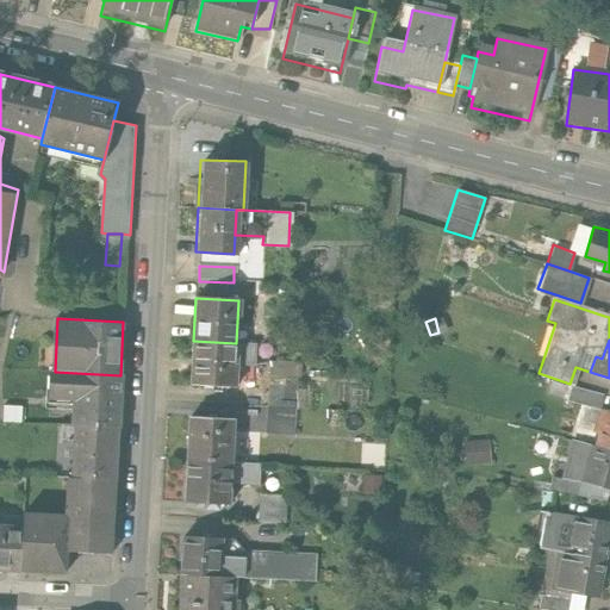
[(235,365),(236,343),(193,341),(191,384),(234,386),(235,365)]
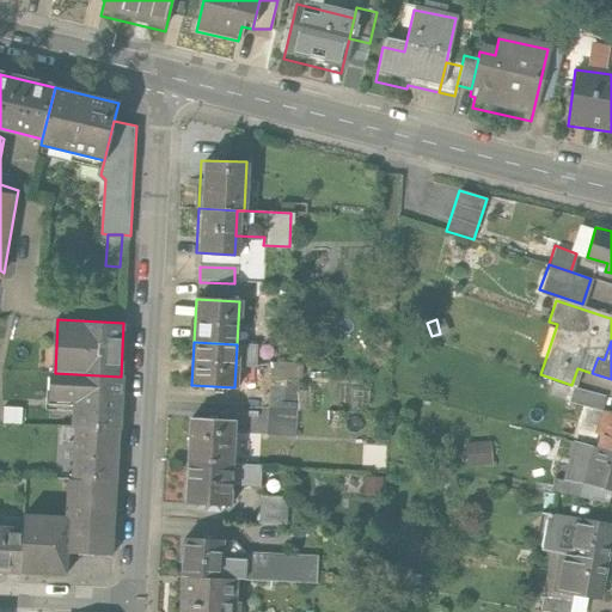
[(256,344),(237,344),(236,366),(255,367),(256,344)]
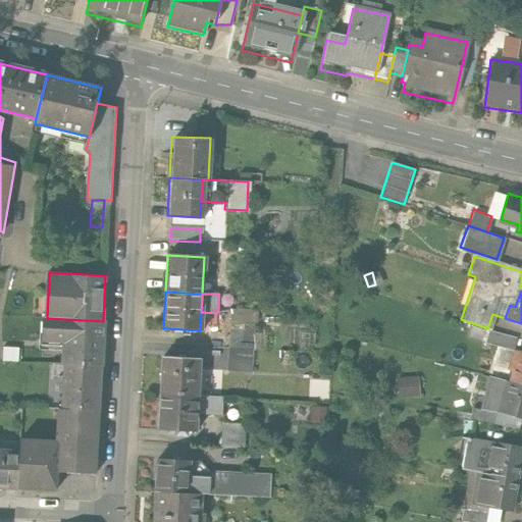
[(229,310),(226,371),(251,372),(254,312),(229,310)]
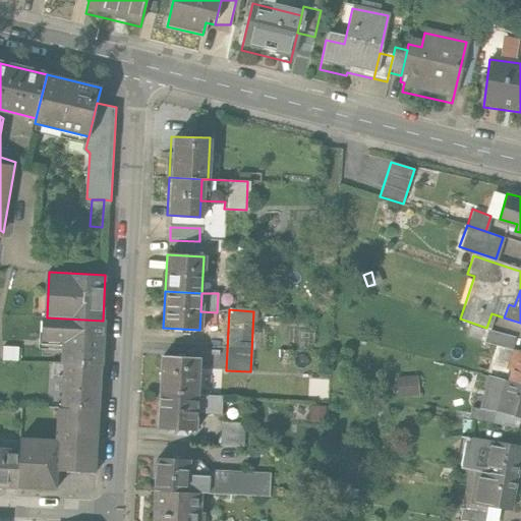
[(100,364),(103,321),(47,317),(45,317),(44,338),(65,339),(64,362),(100,364)]
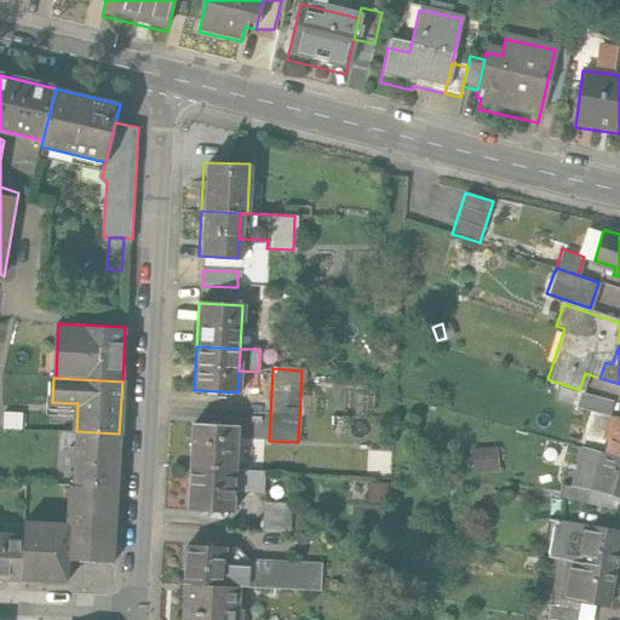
[(579,394),(575,408),(607,417),(607,415),(610,403),(579,394)]
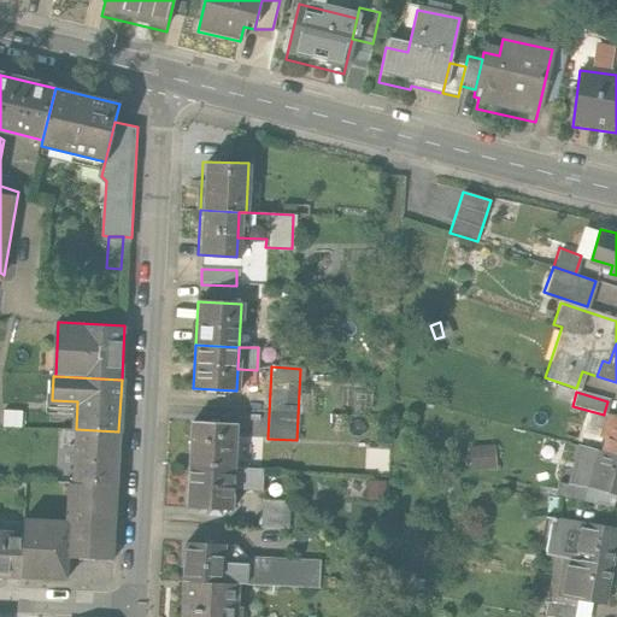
[(17,427),(17,410),(4,409),(4,425),(17,427)]
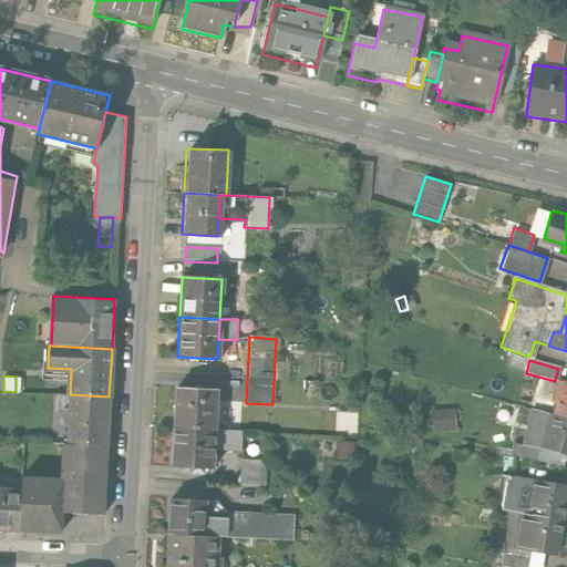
[(315,380),(302,379),(302,394),(315,395),(315,380)]
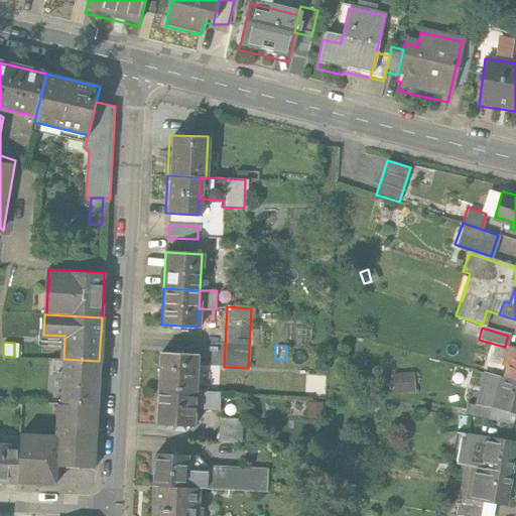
[(504,366),(501,378),(515,381),(515,349),(505,346),(505,347),(500,365),(504,366)]
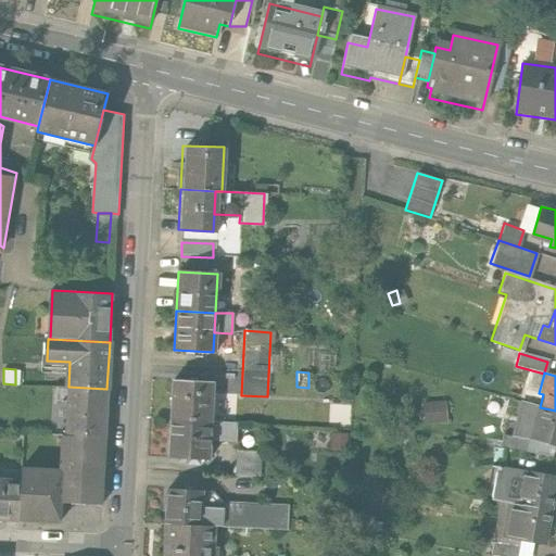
[(172,381),(169,418),(209,420),(211,383),(172,381)]
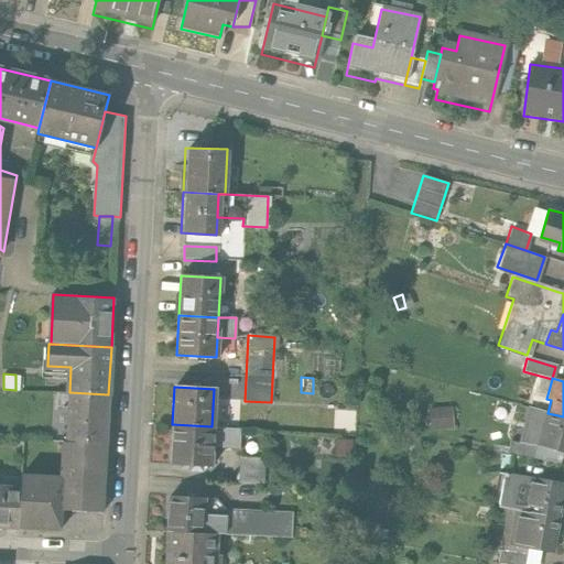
[(69,392),(67,442),(106,444),(108,394),(69,392)]
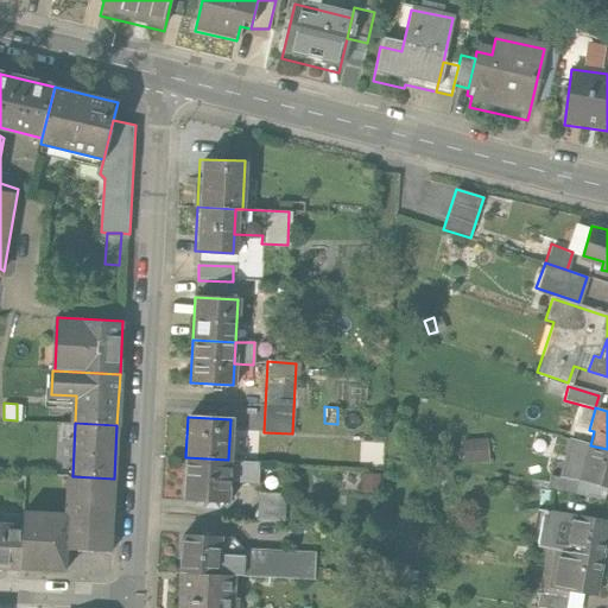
[(487,458),(485,438),(461,441),(462,461),(487,458)]
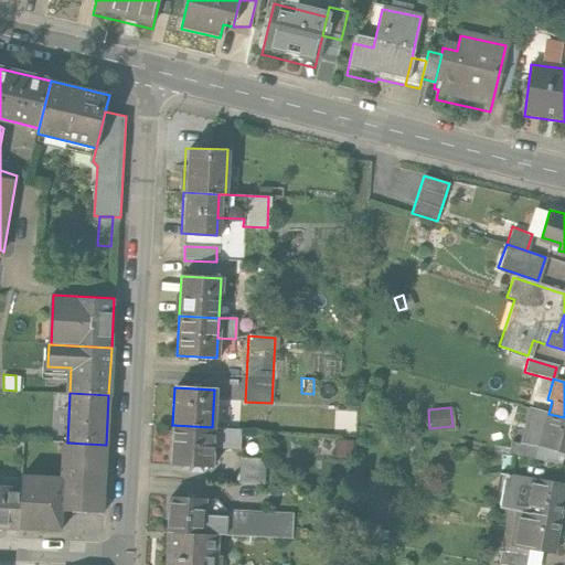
[(564,452),(564,417),(548,414),(528,408),(519,441),(537,446),(564,452)]
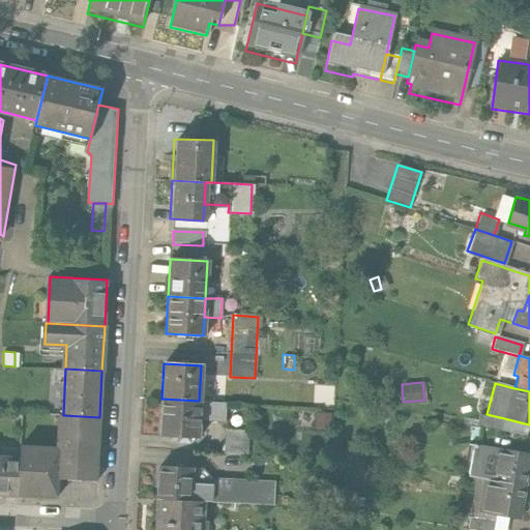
[(198,420),(199,401),(162,399),(159,436),(197,438),(198,420)]
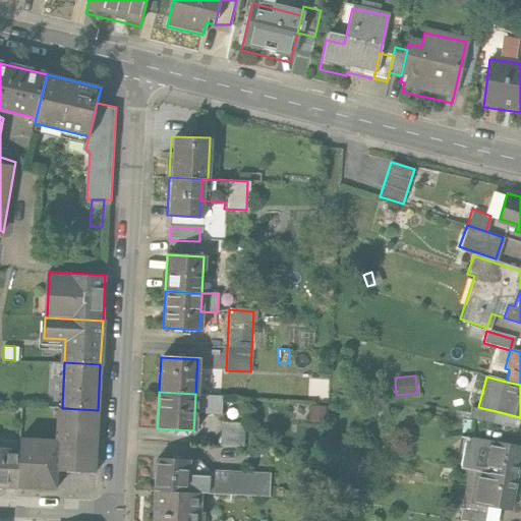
[(220,395),(195,394),(194,413),(219,414),(220,395)]
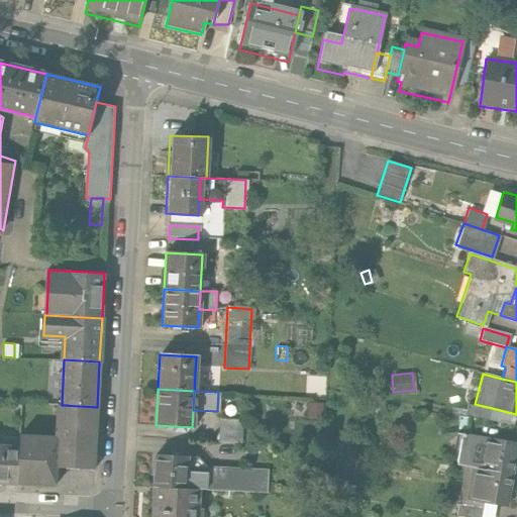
[(378,409),(379,401),(360,397),(359,404),(368,405),(368,407),(378,409)]
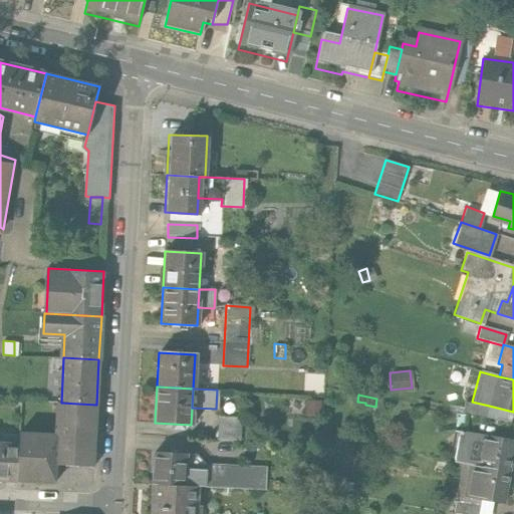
[(317,414),(318,400),(306,399),(305,414),(317,414)]
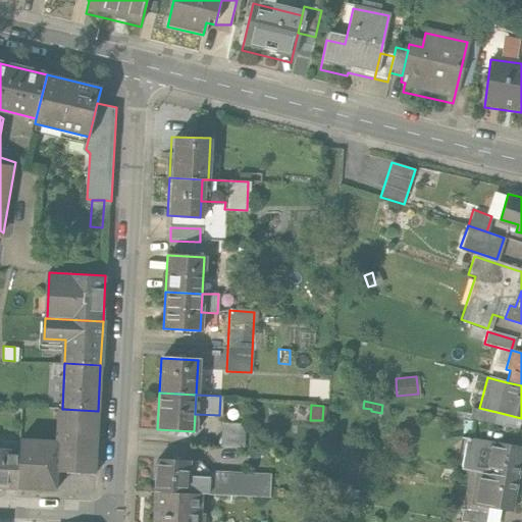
[(468,419),(493,424),(497,412),(479,408),(470,406),(468,419)]
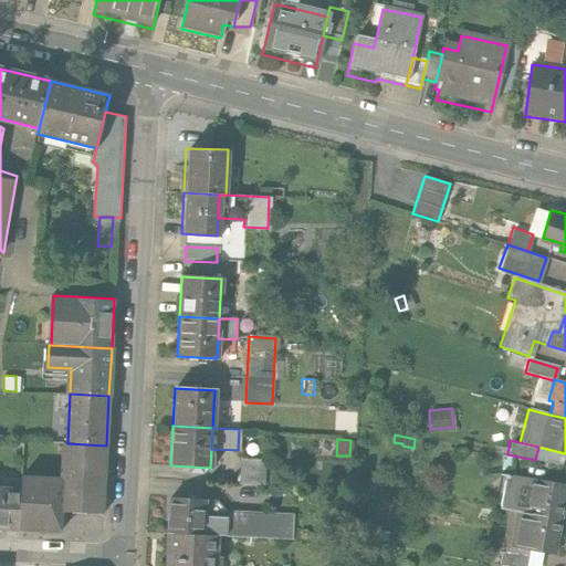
[(103,513),(106,446),(67,443),(64,443),(63,478),(21,475),(21,486),(19,528),(61,531),(62,511),(103,513)]
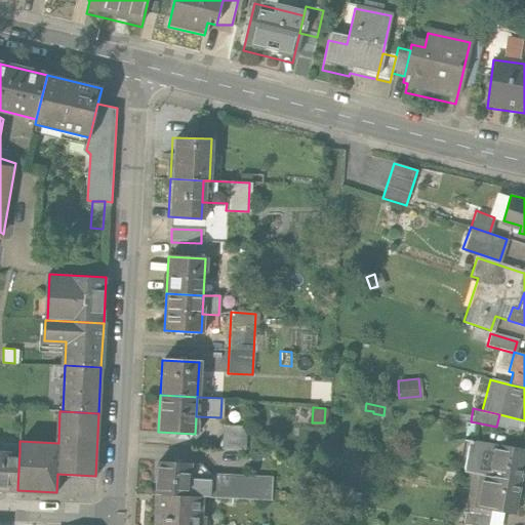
[(224,426),(221,449),(245,450),(247,428),(224,426)]
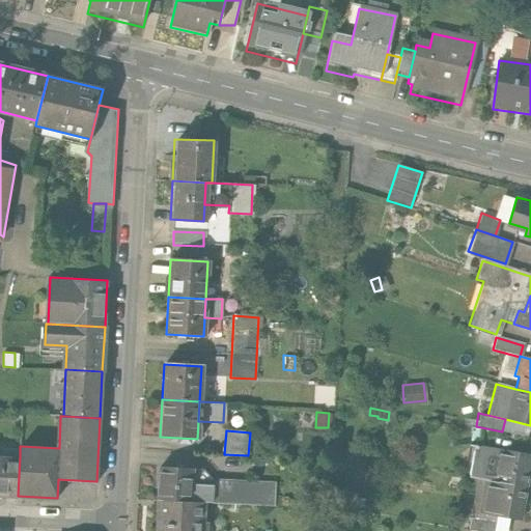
[(477,478),(485,479),(525,486),(530,456),(473,446),(468,476),(477,478)]
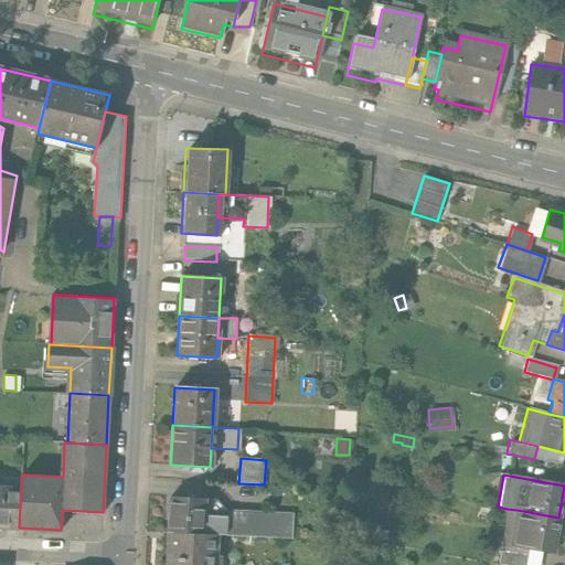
[(0,526),(19,528),(21,486),(0,484),(0,526)]
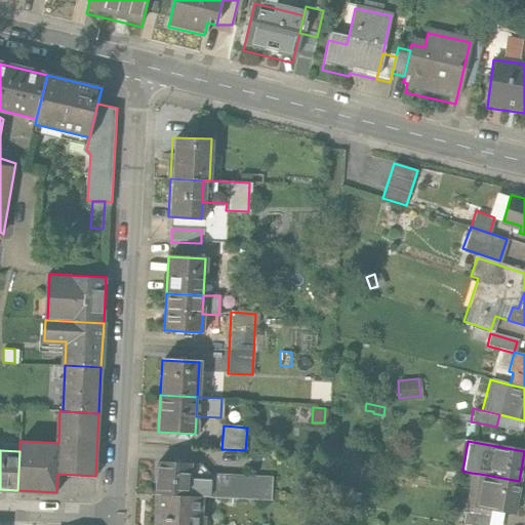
[(155,461),(153,495),(197,497),(208,498),(209,480),(187,479),(188,463),(155,461)]
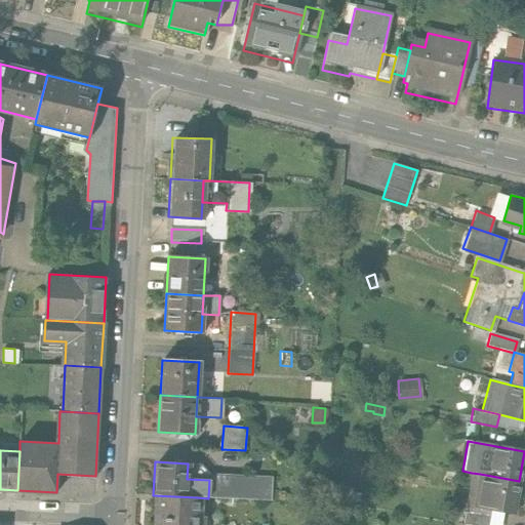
[(209,473),(209,480),(208,498),(270,501),(271,477),(209,473)]
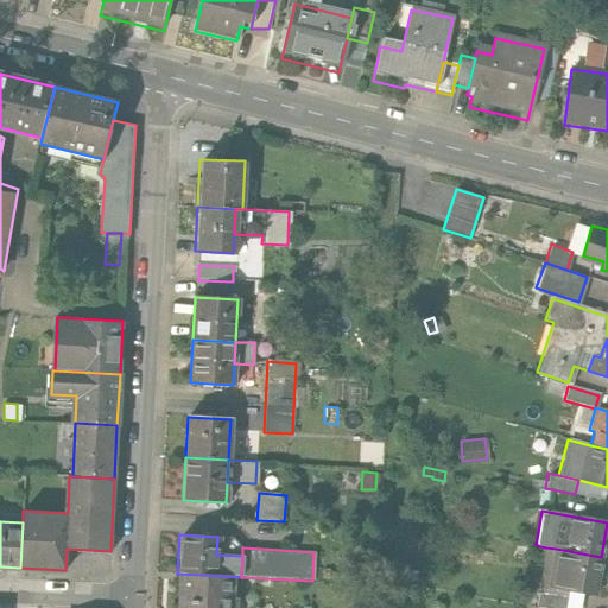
[(538,593),(567,599),(568,589),(549,587),(556,549),(546,548),(538,593)]
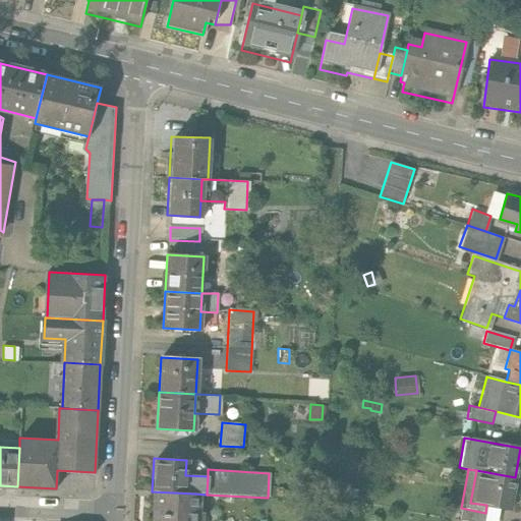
[(510,509),(515,477),(476,470),(470,503),(486,505),(510,509)]
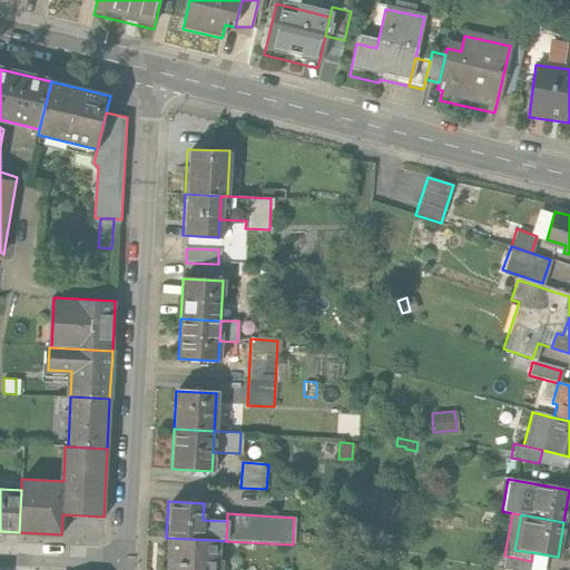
[(391,543),(393,531),(360,526),(357,539),(391,543)]
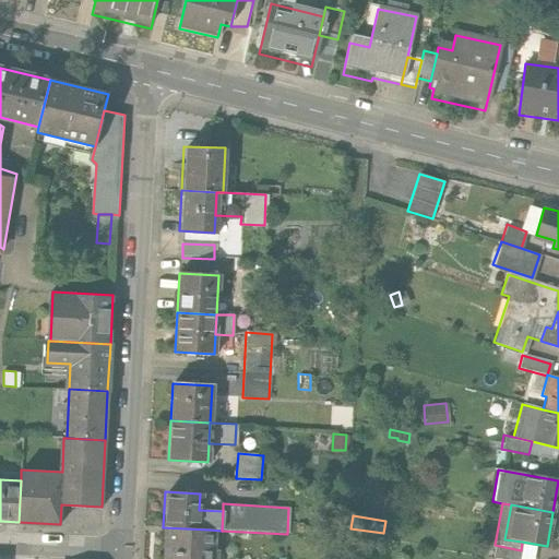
[(209,550),(210,530),(163,527),(161,558),(213,558),(214,551),(209,550)]
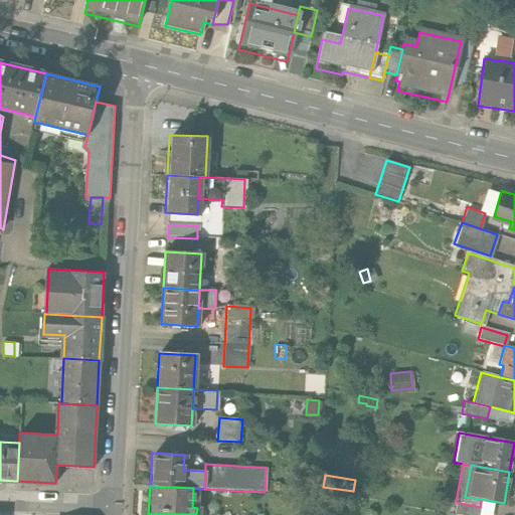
[(456,514),(461,514),(478,514),(480,507),(456,502),(454,514),(456,514)]
